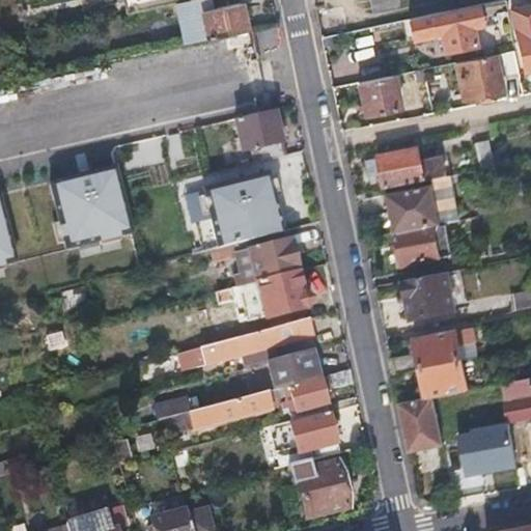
[(122,0),(126,11),(172,1),(176,0),(122,0)]
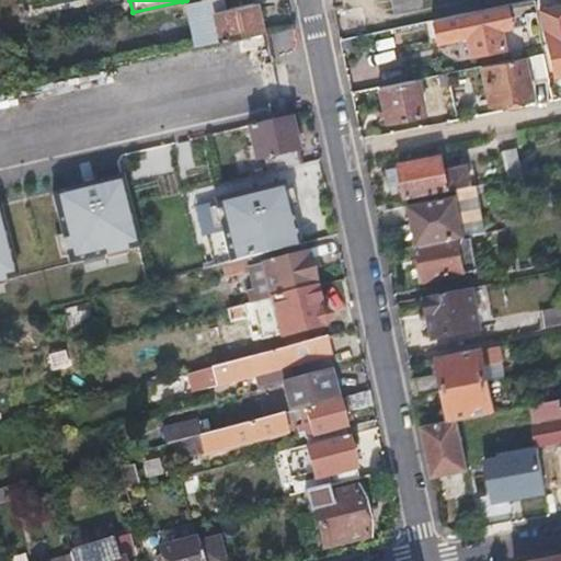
[(230,0),(186,0),(182,1),(192,45),(258,31),(250,0),(231,4),(230,0)]
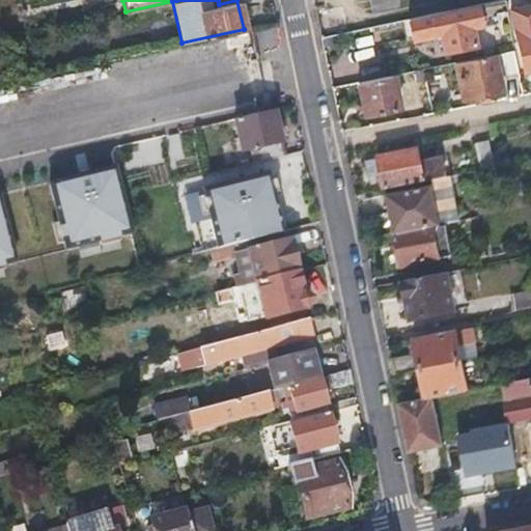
[(369,0),(371,9),(385,7),(397,5),(396,0),(369,0)]
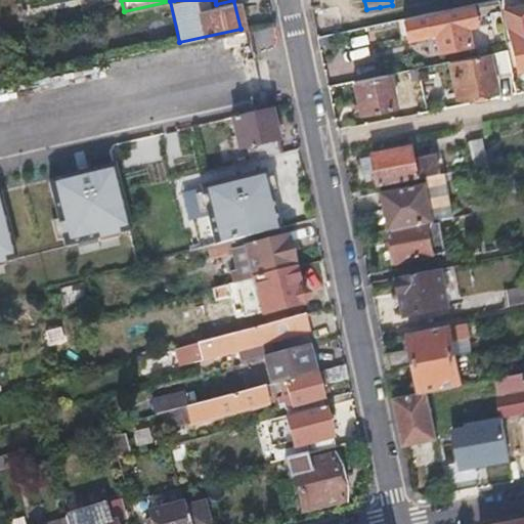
[(480,0),(468,3),(470,14),(496,8),(494,0),(480,0)]
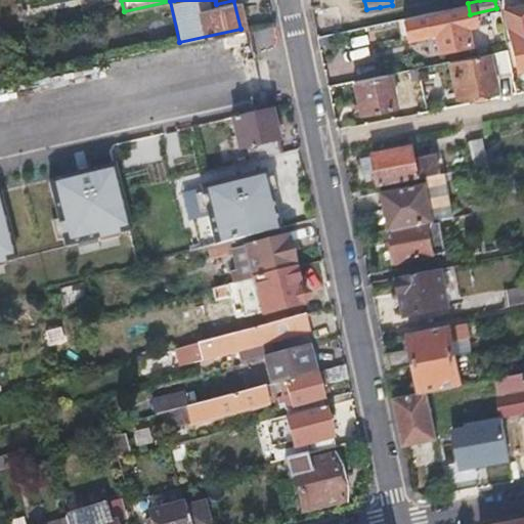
[(523,2),(503,8),(515,69),(523,67),(523,2)]
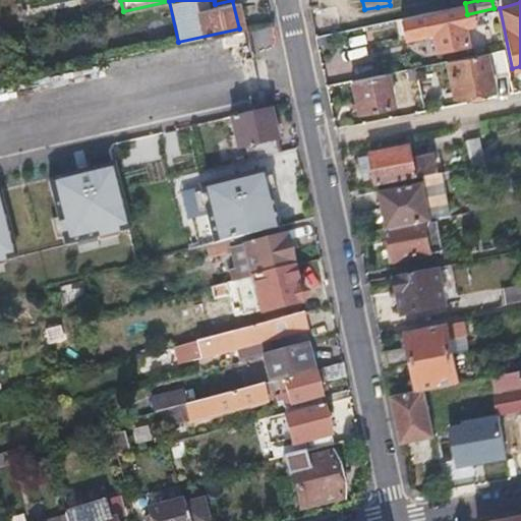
[(469,23),(467,14),(465,3),(400,16),(404,38),(469,23)]
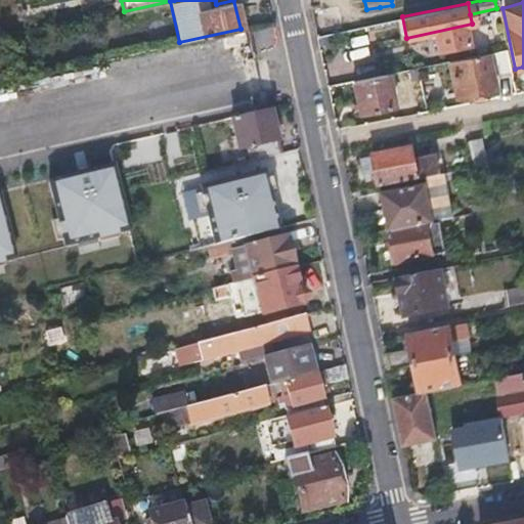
[(485,52),(487,61),(493,60),(497,75),(510,72),(506,48),(485,52)]
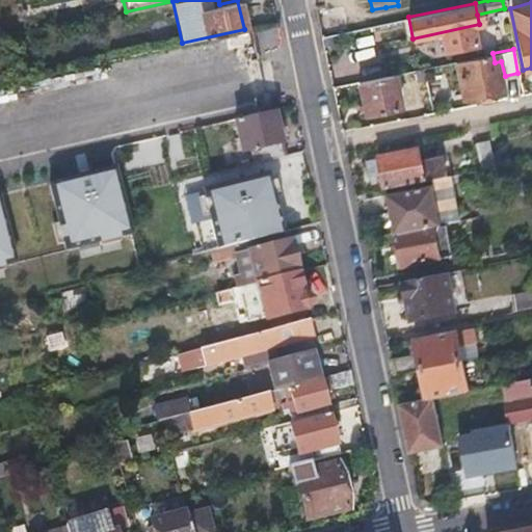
[(500,89),(497,72),(495,62),(493,53),(453,61),(461,99),(500,89)]
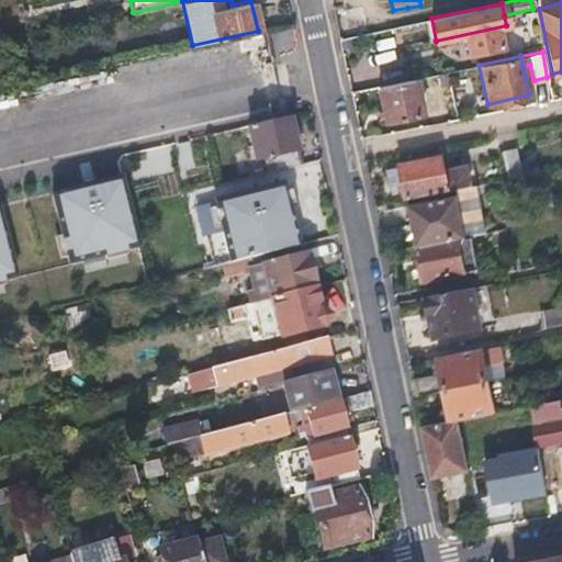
[(347,75),(349,83),(350,91),(373,87),(370,70),(347,75)]
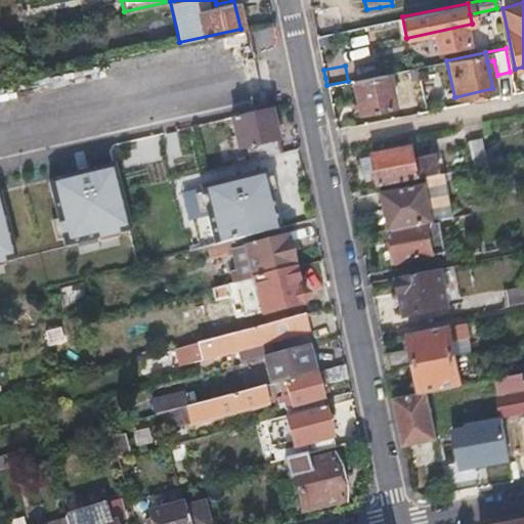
[(350,80),(354,96),(357,113),(392,105),(385,73),(350,80)]
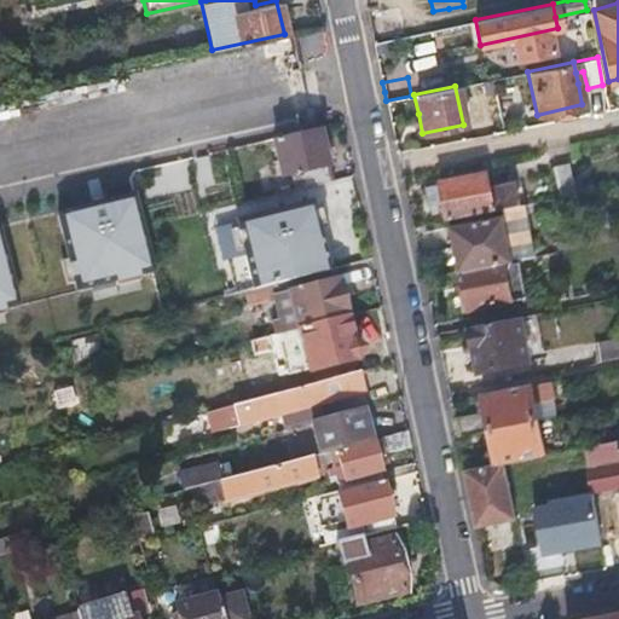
[(296,190),(313,185),(330,181),(318,128),(272,139),(281,175),(291,174),(296,190)]
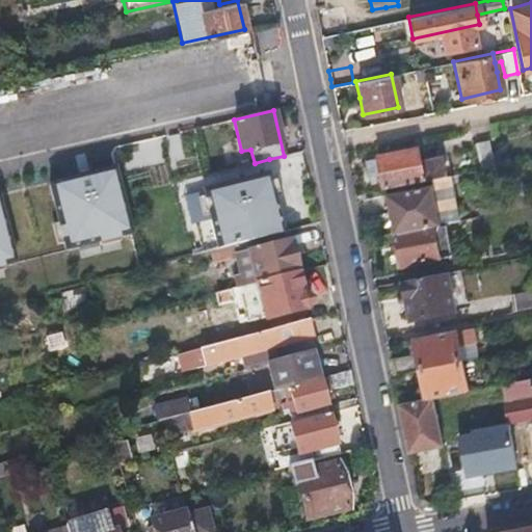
[(496,166),(491,153),(488,139),(475,142),(481,168),(496,166)]
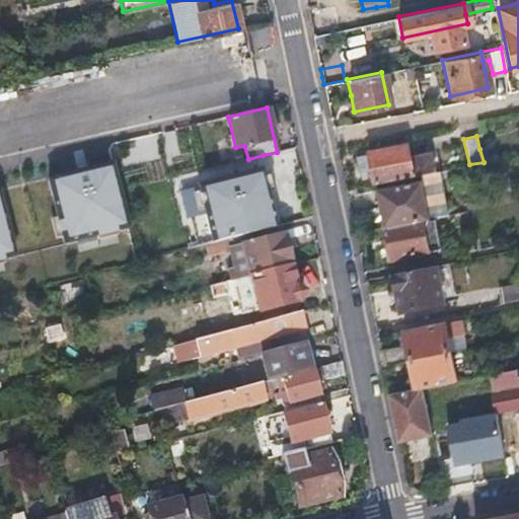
[(118,155),(115,144),(108,145),(110,157),(118,155)]
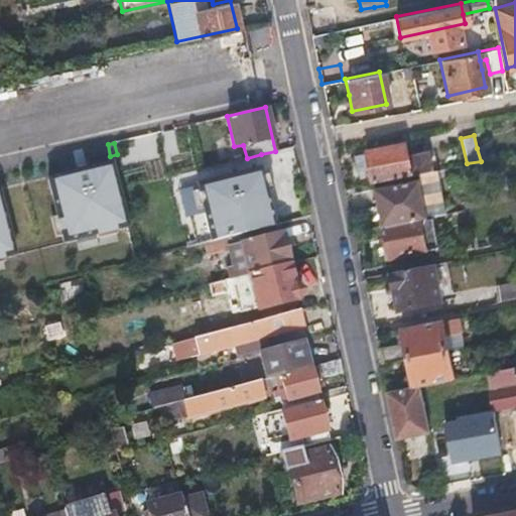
[(403,145),(385,149),(366,153),(369,170),(371,183),(417,173),(431,170),(427,150),(405,154),(403,145)]
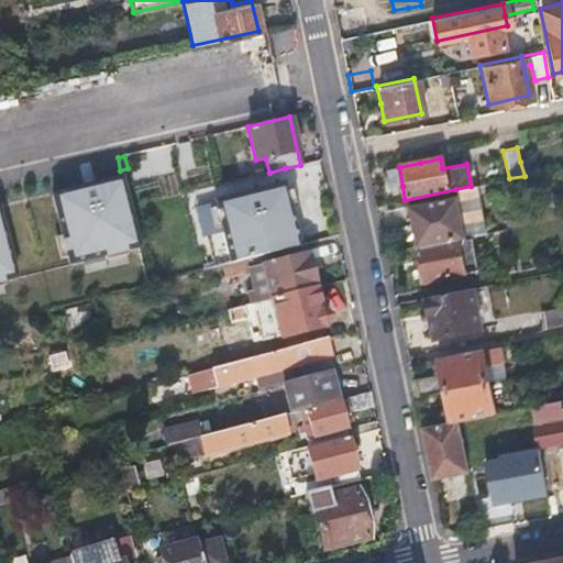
[(384,170),(388,188),(403,186),(399,167),(384,170)]
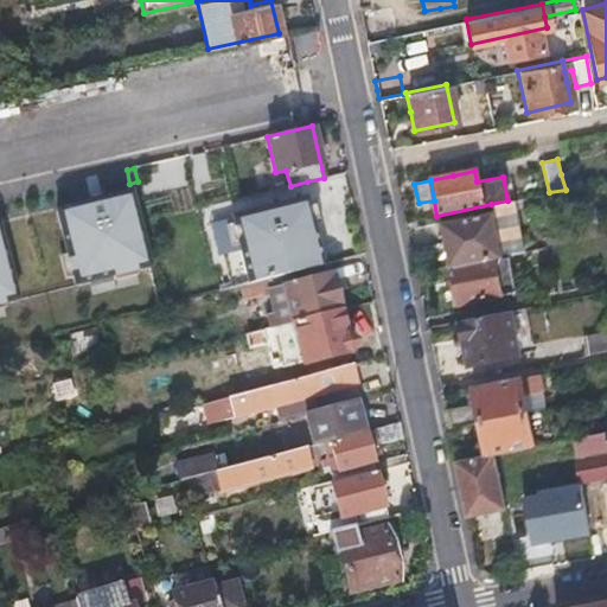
[(147,263),(131,189),(56,206),(75,280),(110,272),(113,280),(136,274),(134,267),(147,263)]
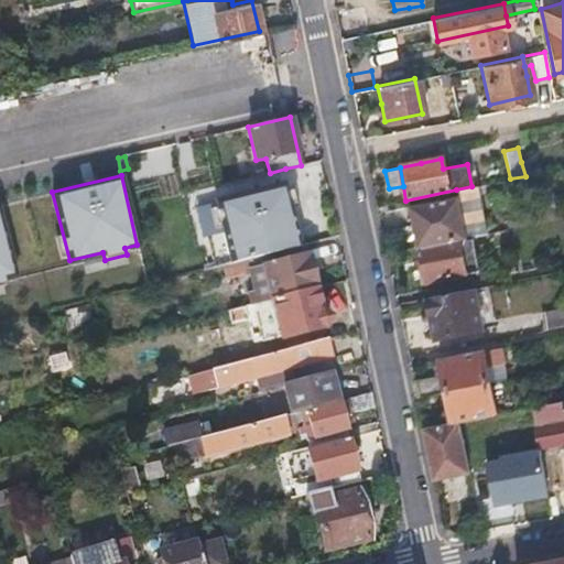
[(262,207),(289,201),(284,183),(258,190),(262,207)]
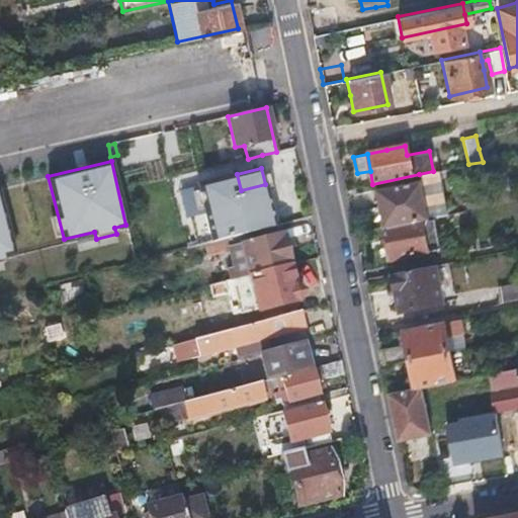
[(374,189),(382,227),(419,220),(446,213),(436,171),(433,171),(419,174),(420,180),(374,189)]
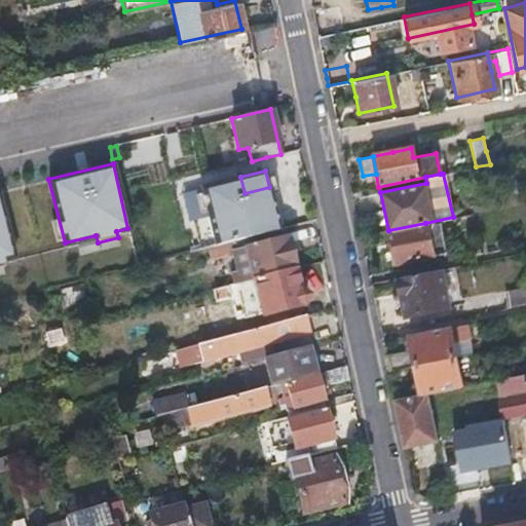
[(215,245),(278,229),(269,187),(245,193),(240,177),(200,187),(215,245)]
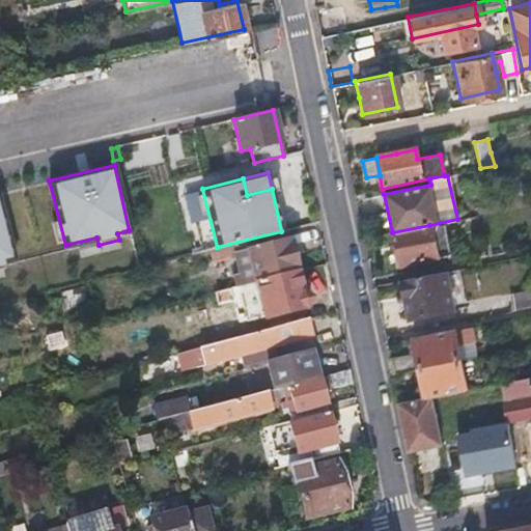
[(16,257),(0,195),(0,267),(6,266),(4,260),(16,257)]
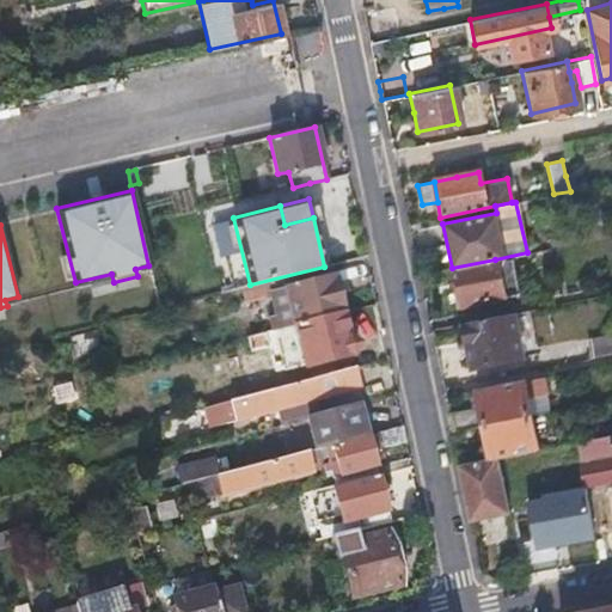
[(459,303),(481,298),(502,294),(495,259),(452,268),(459,303)]
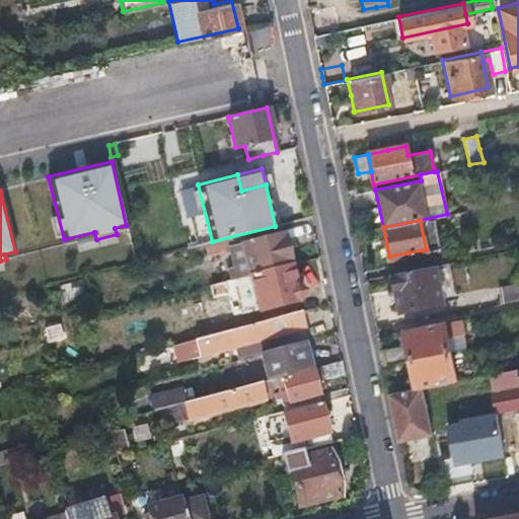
[(249,274),(289,265),(280,224),(275,226),(212,241),(202,244),(205,255),(229,249),(235,278),(249,274)]
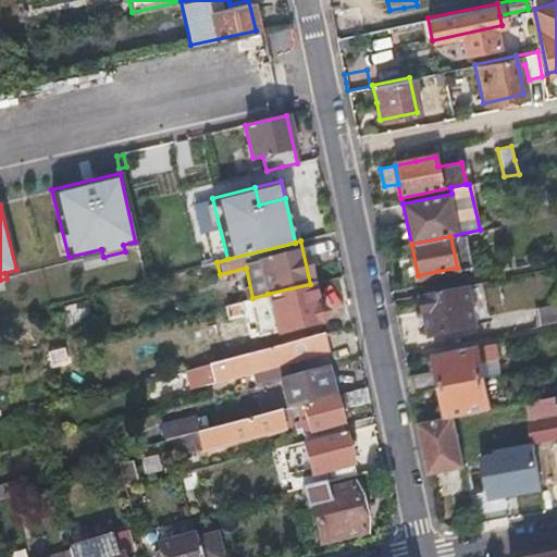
[(268,294),(272,313),(276,332),(320,321),(310,284),(268,294)]
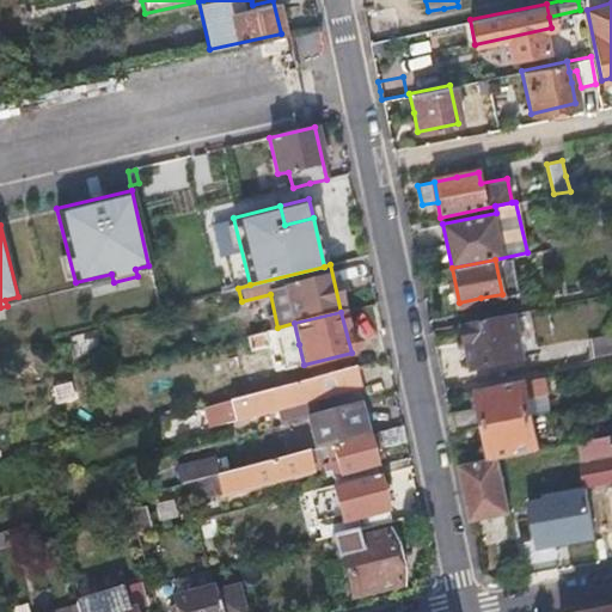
[(521,354),(518,334),(514,313),(463,323),(471,363),(521,354)]
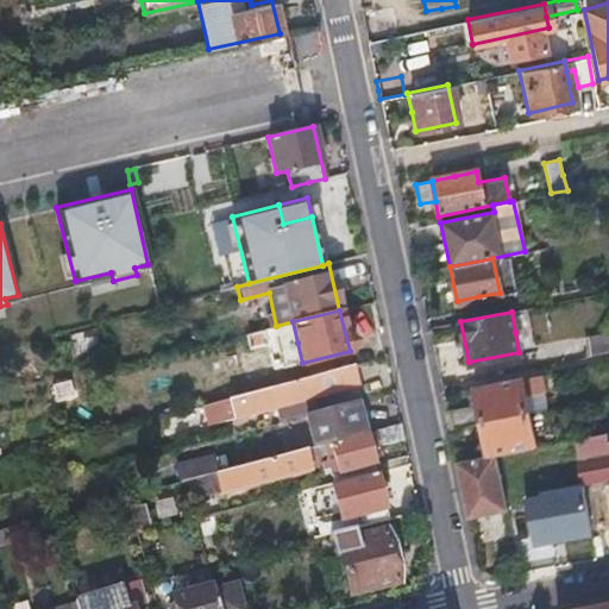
[(264,344),(262,337),(261,330),(243,334),(245,349),(264,344)]
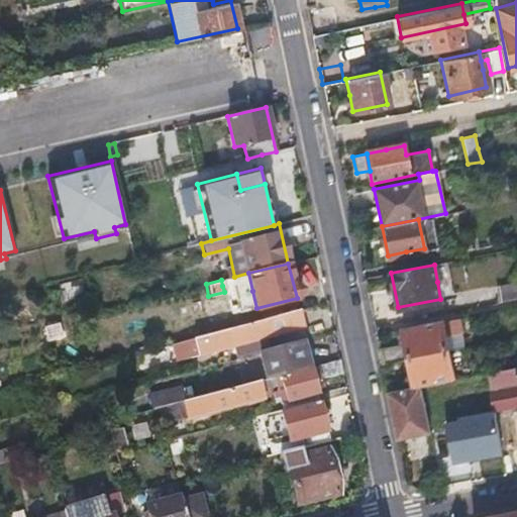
[(516,295),(516,280),(499,284),(502,298),(516,295)]
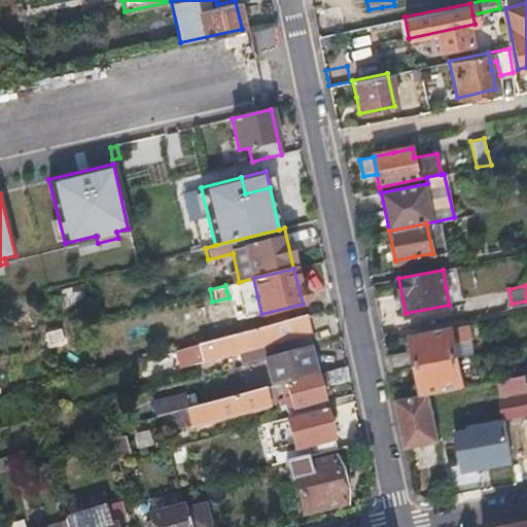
[(477,326),(483,324),(489,323),(491,332),(526,324),(526,311),(476,322),(477,326)]
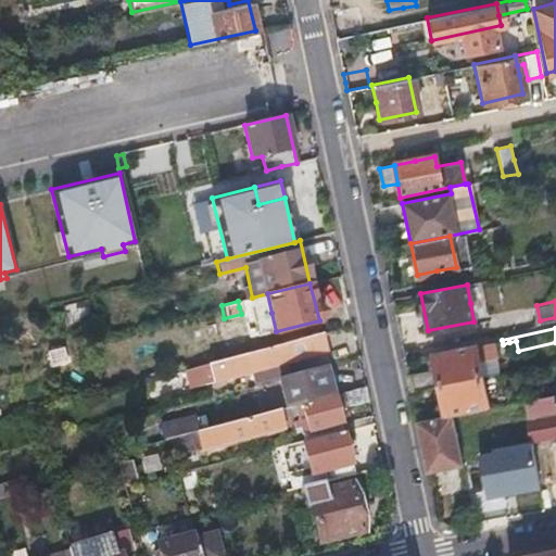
[(326,350),(324,340),(321,330),(198,362),(202,380),(326,350)]
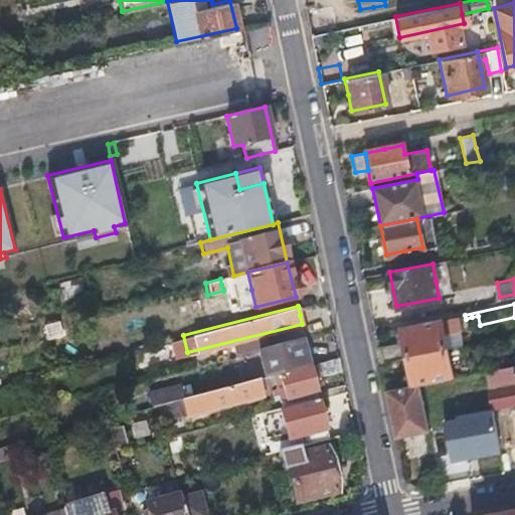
[(380,362),(411,356),(446,349),(440,319),(400,327),(403,341),(376,346),(380,362)]
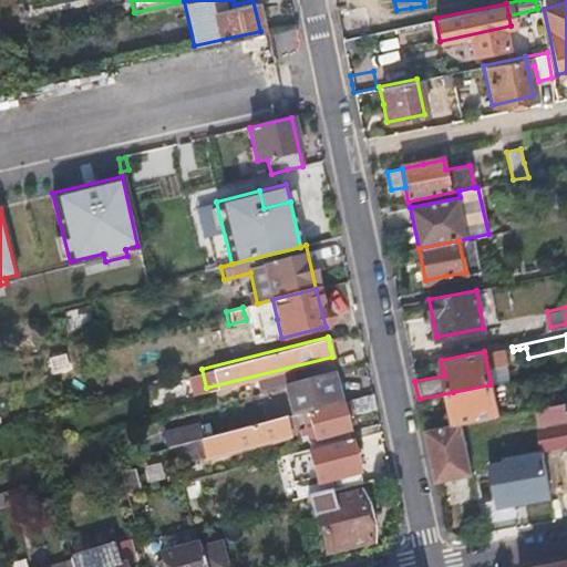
[(66,366),(64,359),(62,352),(47,356),(50,369),(66,366)]
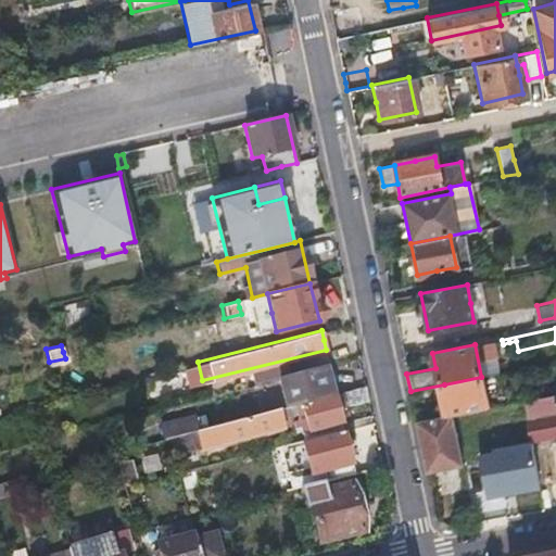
[(280,377),(287,406),(333,393),(327,365),(280,377)]
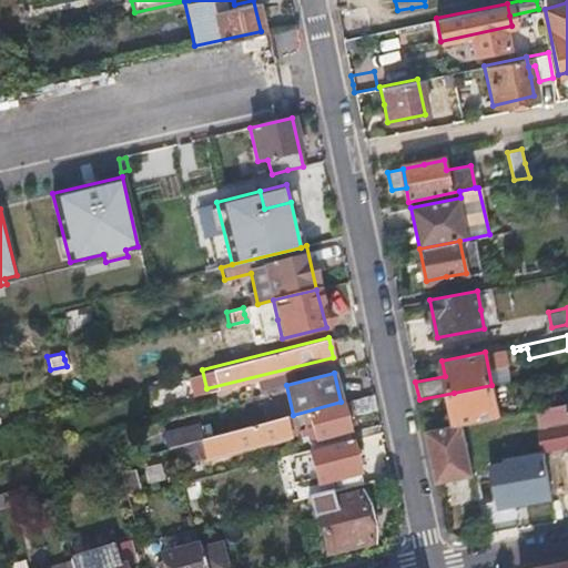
[(454,393),(460,425),(462,425),(499,417),(492,385),(454,393)]
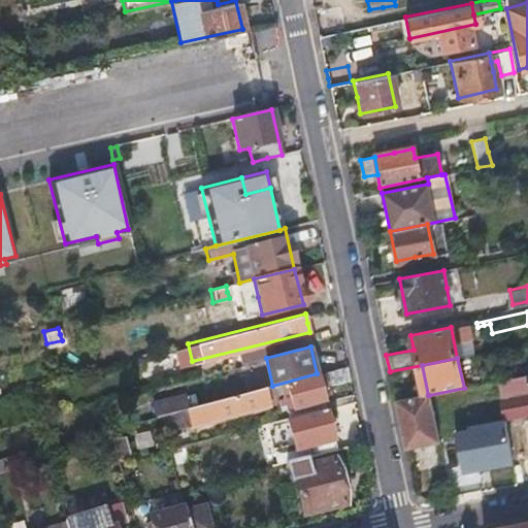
[(317,373),(272,386),(278,411),(324,400),(321,389),(350,382),(347,366),(317,373)]
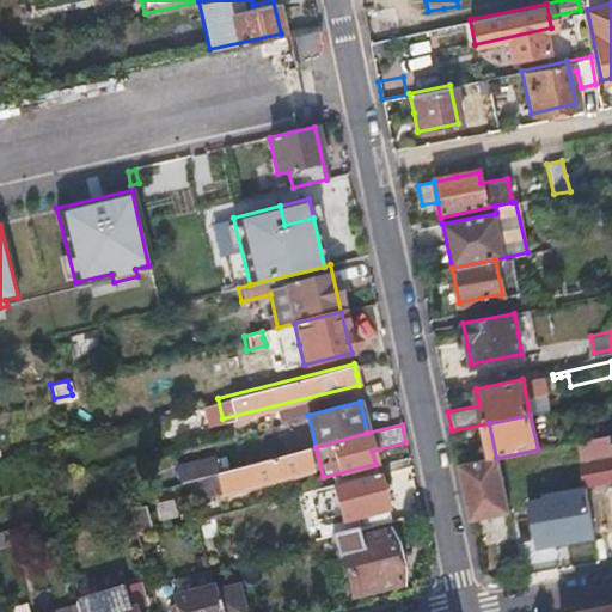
[(611,434),(577,441),(585,483),(611,478),(611,434)]
